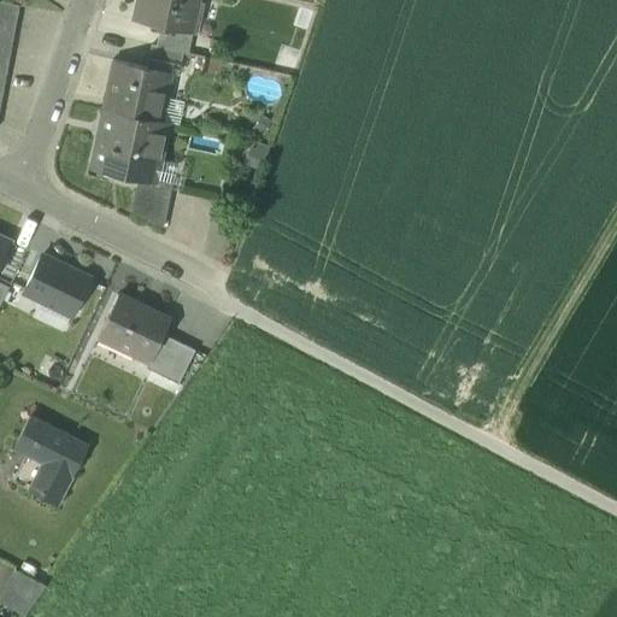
[(0,0),(0,16),(16,19),(19,5),(0,0)]
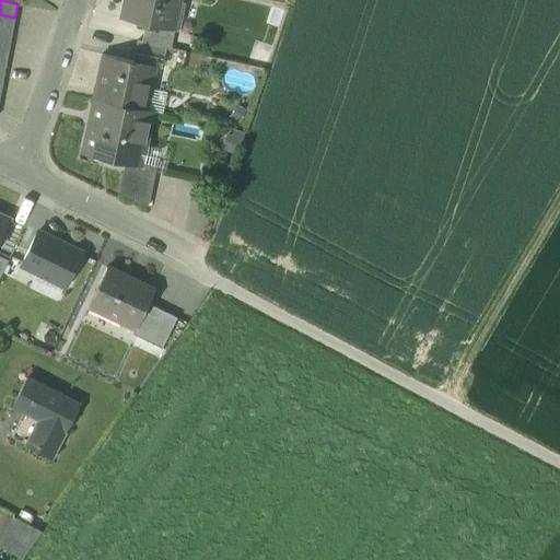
[(181,0),(128,0),(125,16),(123,16),(123,18),(144,22),(175,28),(175,27),(171,26),(176,1),(181,2),(181,0)]
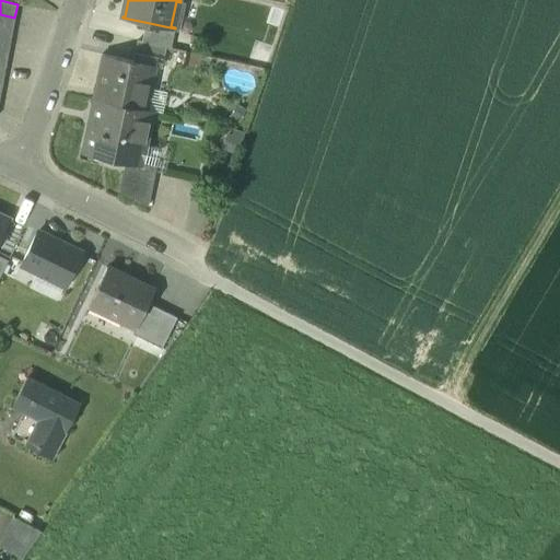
[(0,27),(12,31),(14,18),(0,14),(0,27)]
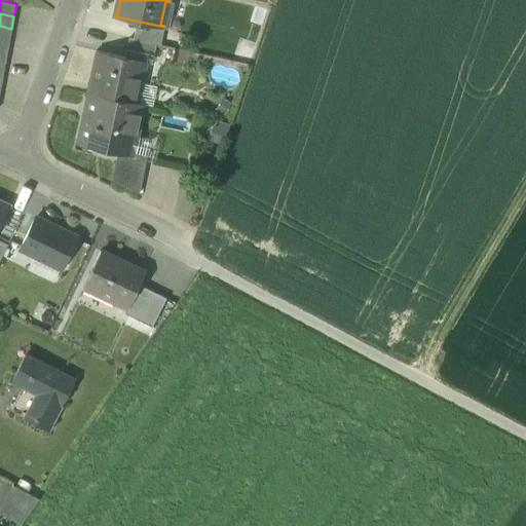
[(164,27),(136,21),(132,39),(156,44),(160,45),(164,27)]
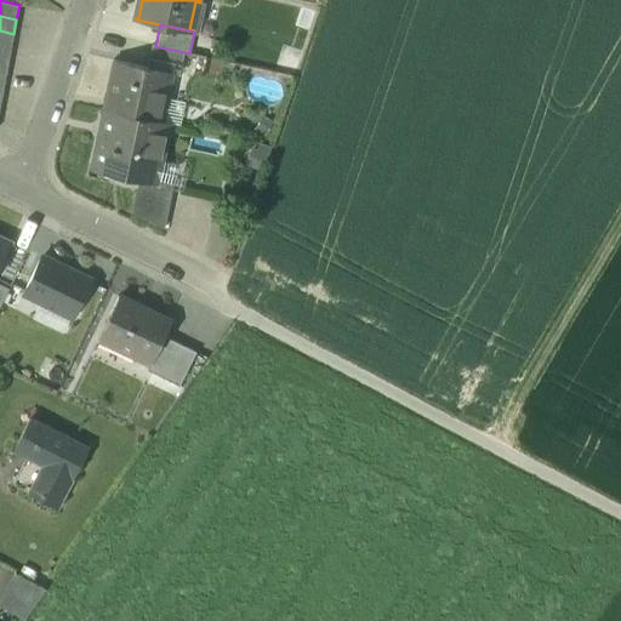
[(0,30),(0,44),(11,47),(13,34),(0,30)]
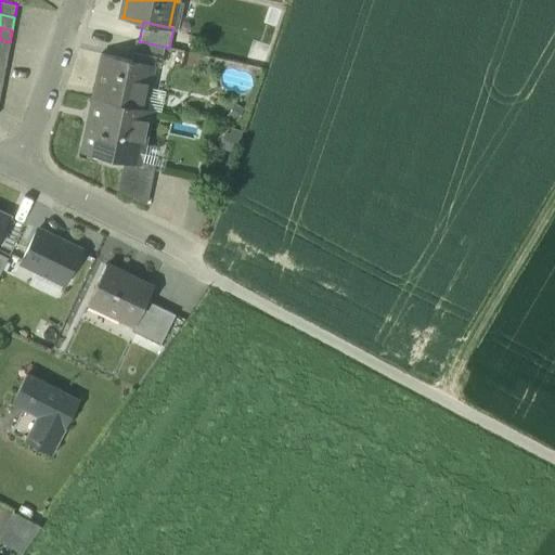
[(0,39),(0,52),(8,54),(10,42),(0,39)]
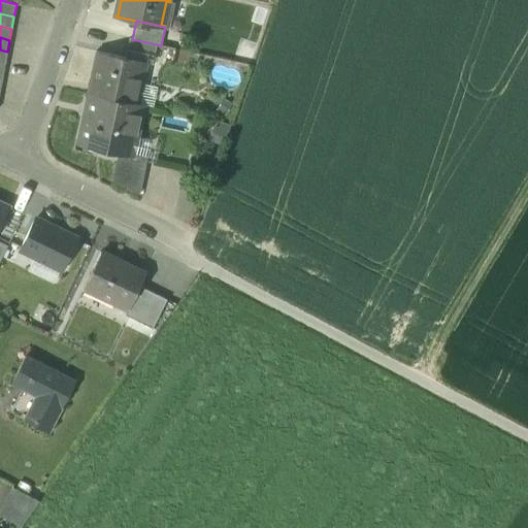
[(154,64),(157,44),(132,39),(129,38),(125,58),(143,62),(154,64)]
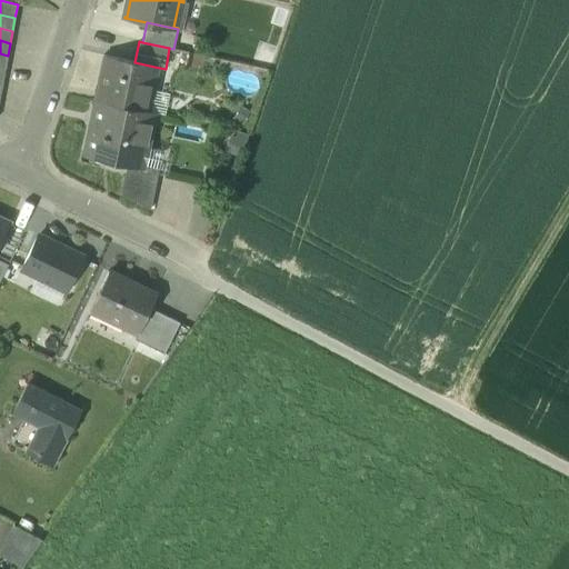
[(98,100),(101,101),(145,110),(149,89),(155,67),(135,62),(108,56),(98,100)]
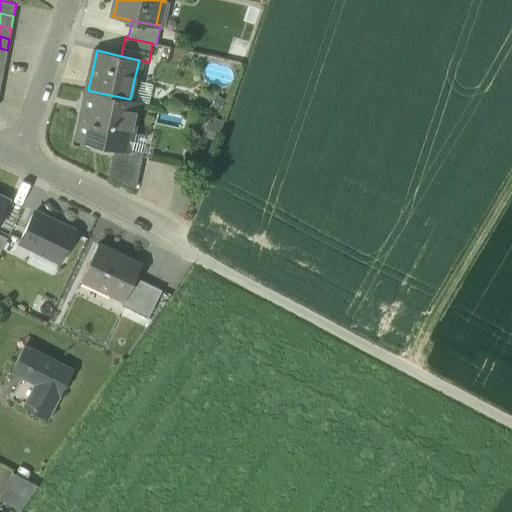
[(130,99),(136,101),(149,103),(153,84),(134,80),(130,99)]
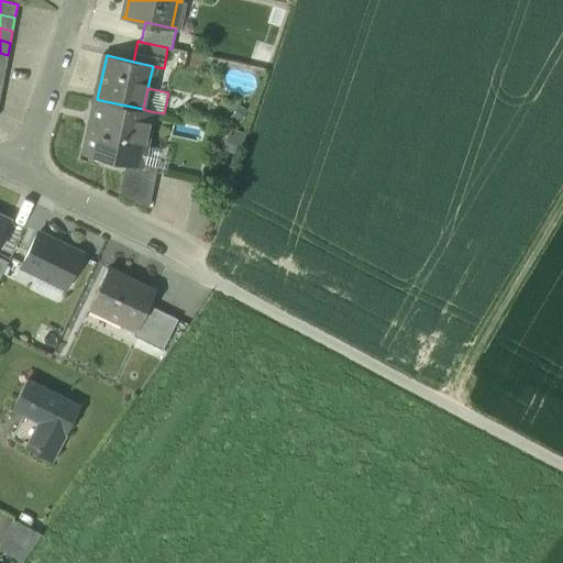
[(150,111),(143,109),(100,100),(99,110),(95,109),(91,123),(96,124),(94,133),(90,132),(86,148),(108,153),(111,158),(125,162),(141,165),(142,163),(145,145),(148,132),(145,131),(150,111)]
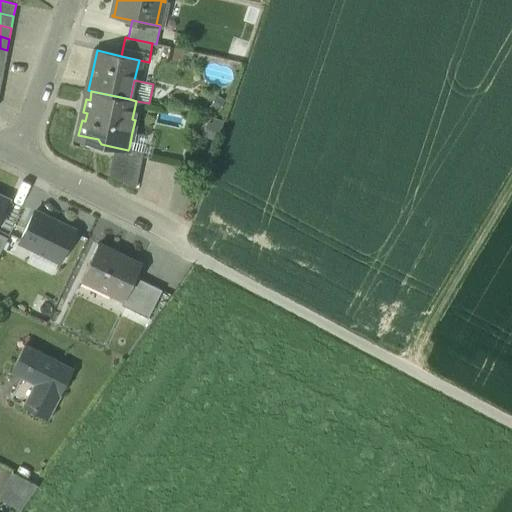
[(155,137),(132,132),(129,148),(143,152),(142,157),(151,158),(155,137)]
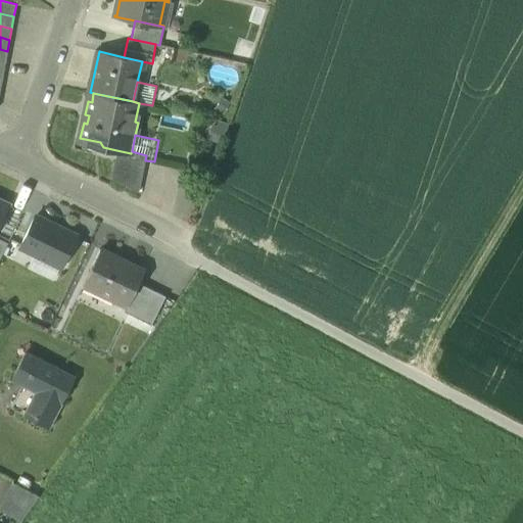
[(111,179),(138,191),(145,160),(146,155),(132,151),(131,153),(116,150),(111,179)]
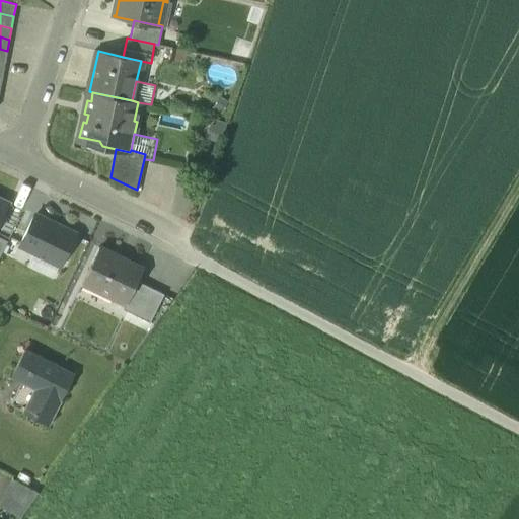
[(0,219),(4,212),(8,203),(0,198),(0,219)]
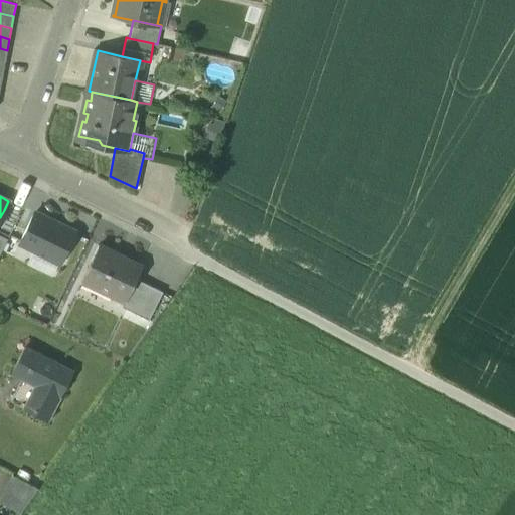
[(18,217),(4,210),(0,217),(0,234),(7,238),(18,217)]
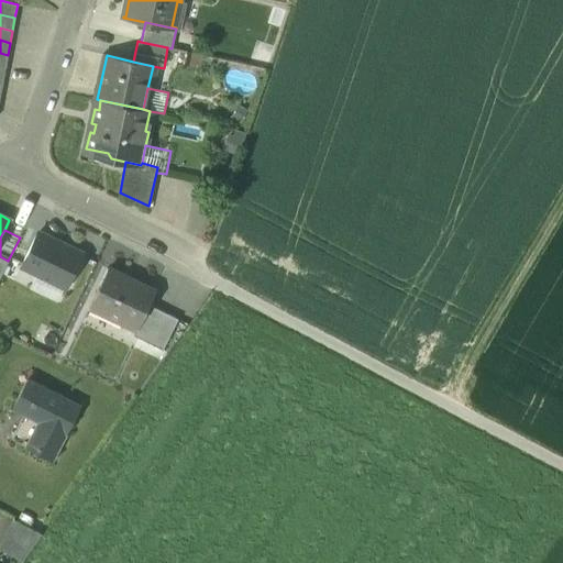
[(81,255),(36,233),(22,264),(36,272),(67,286),(81,255)]
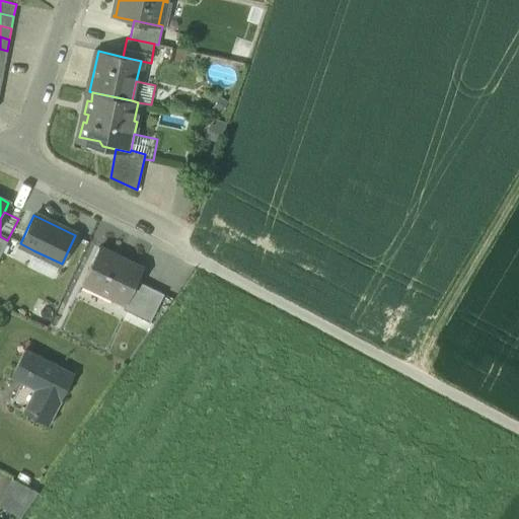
[(82,283),(130,306),(138,289),(133,287),(142,268),(99,247),(98,248),(105,251),(97,269),(90,266),(82,283)]
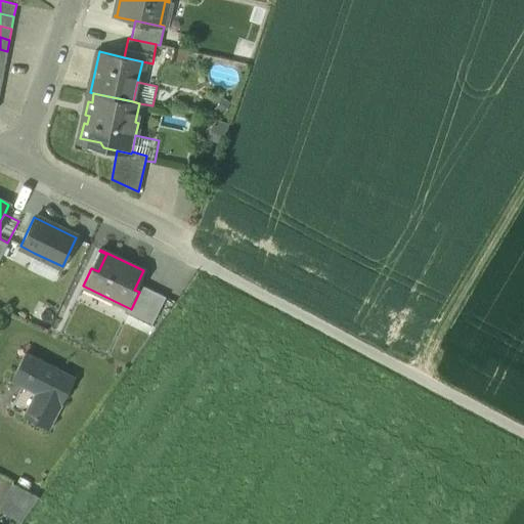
[(99,251),(91,268),(98,271),(106,254),(99,251)]
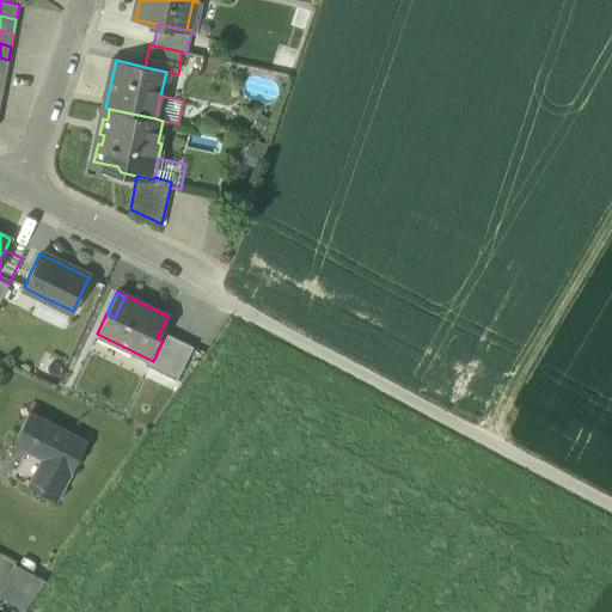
[(73,311),(40,295),(31,313),(63,329),(73,311)]
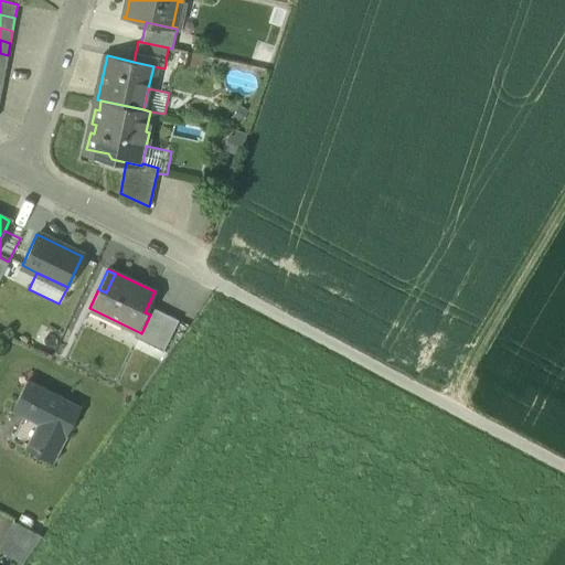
[(178,320),(166,313),(153,308),(150,315),(141,333),(139,339),(150,344),(162,351),(178,320)]
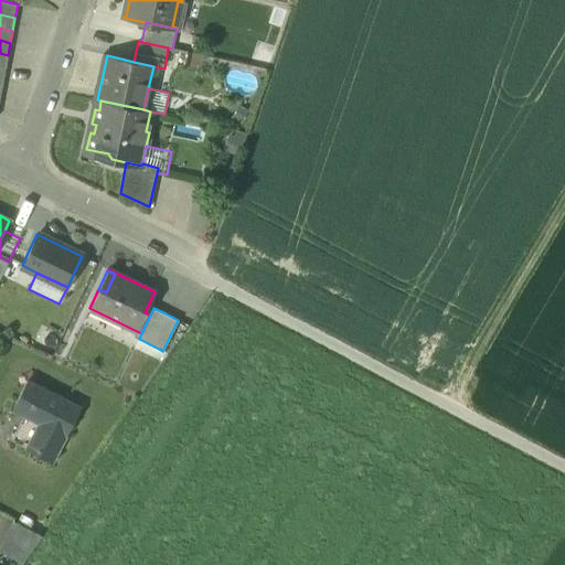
[(27,449),(51,462),(65,435),(66,436),(81,409),(27,381),(12,408),(41,423),(27,449)]
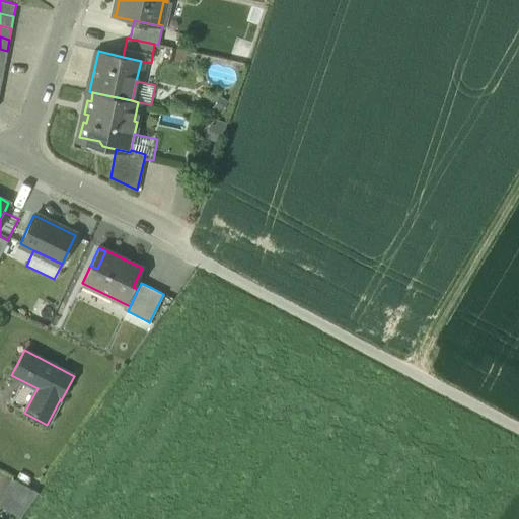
[(0,501),(0,506),(20,517),(25,509),(38,492),(12,478),(0,501)]
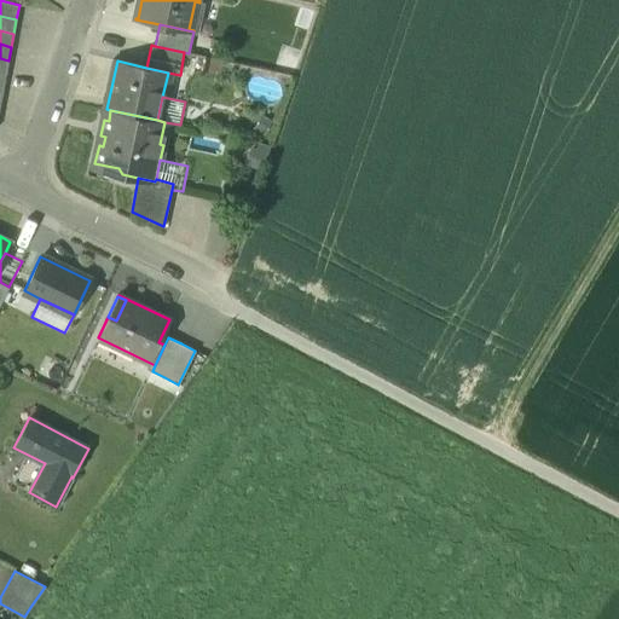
All buildings are outlined.
